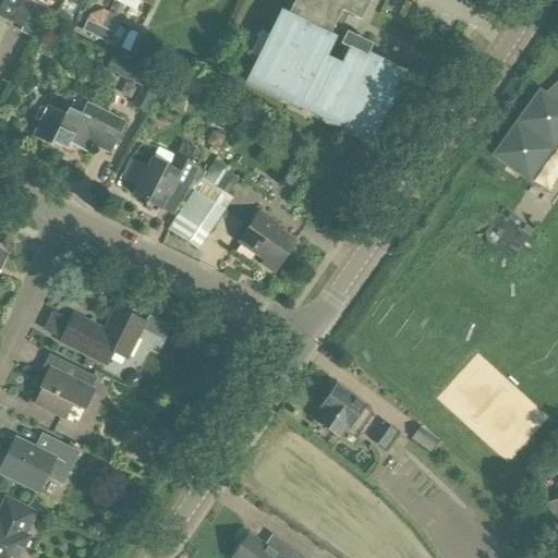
[(5,0),(0,13),(0,16),(22,28),(36,0),(5,0)]
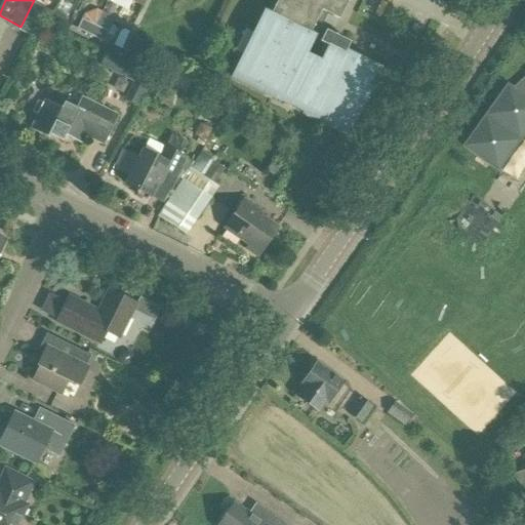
[(238,81),(277,99),(303,112),(303,113),(341,131),(351,114),(356,117),(370,87),(365,85),(373,68),(345,53),(350,42),(326,31),(320,42),(333,49),(321,73),(296,62),(321,11),(339,19),(349,0),(276,0),(278,1),(261,34),(255,31),(241,59),(247,63),(238,81)]
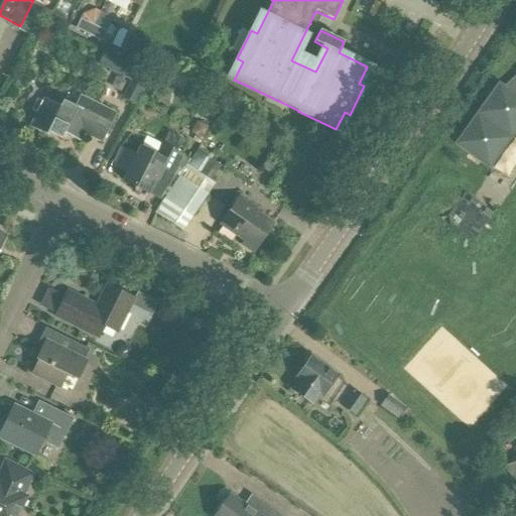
[(29,13),(20,32),(30,37),(39,18),(47,22),(51,12),(38,6),(34,15),(29,13)]
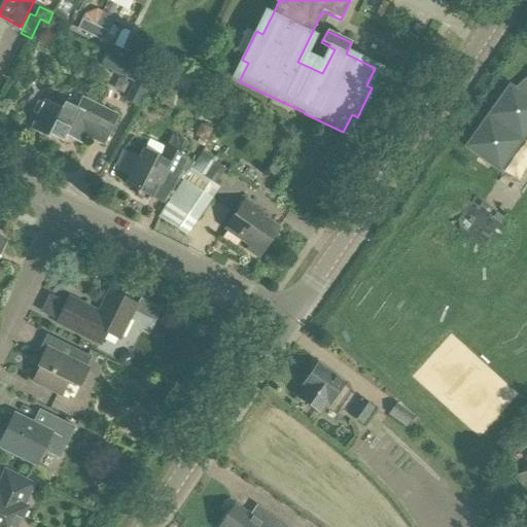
[(68,21),(53,12),(48,23),(64,30),(68,21)]
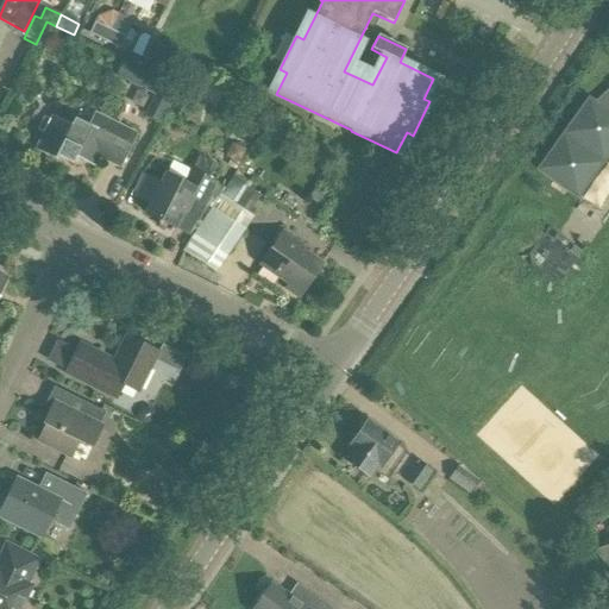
[(89,33),(105,42),(111,30),(95,23),(89,33)]
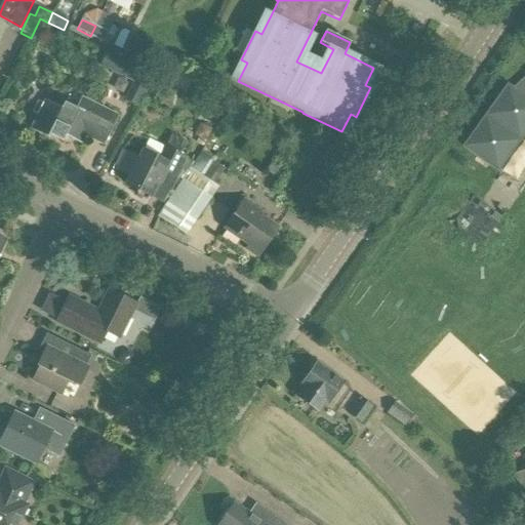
[(95,26),(90,36),(104,42),(109,33),(95,26)]
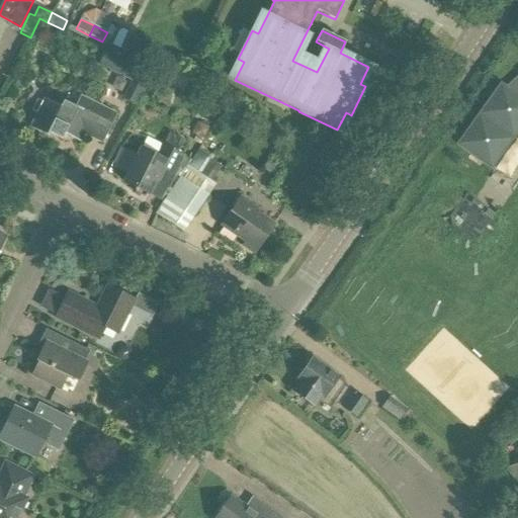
[(105,54),(99,66),(130,81),(127,86),(141,92),(149,76),(105,54)]
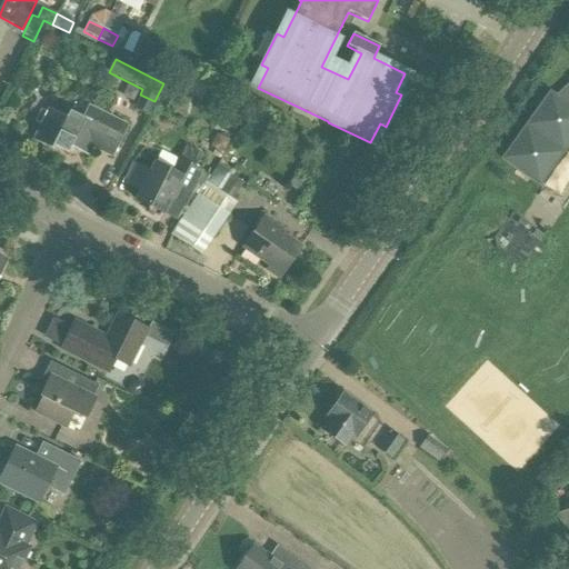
[(499,158),(538,186),(568,141),(568,81),(553,95),(548,91),(499,158)]
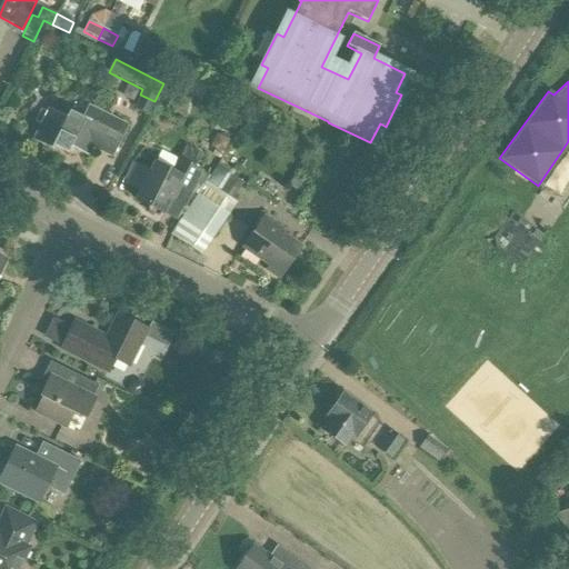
[(35,141),(53,151),(56,148),(68,155),(71,149),(88,157),(93,148),(113,159),(129,127),(89,107),(83,119),(70,112),(67,119),(50,110),(35,141)]
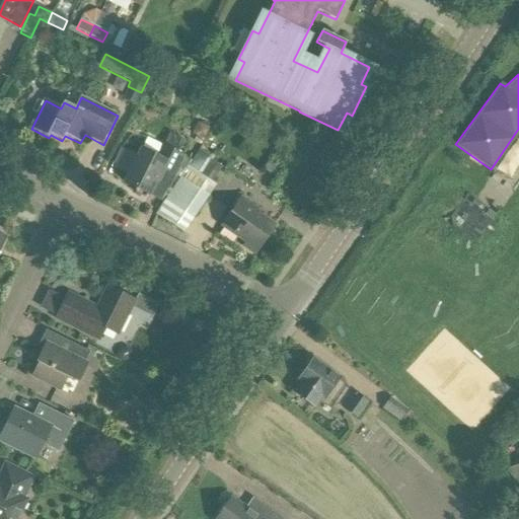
[(198,123),(193,132),(206,139),(211,130),(198,123)]
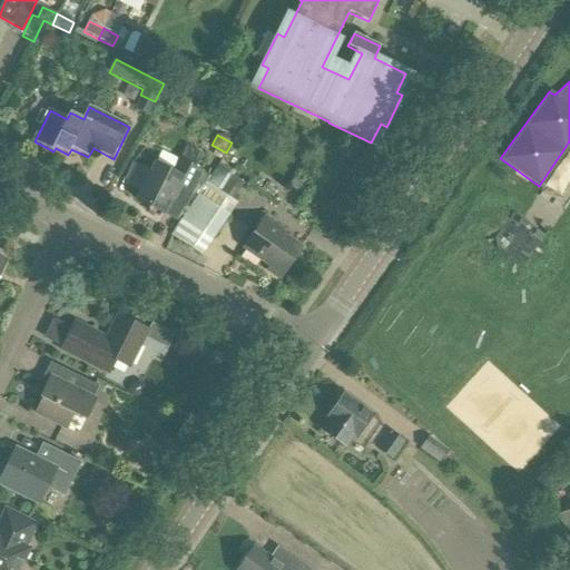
[(157,165),(151,174),(138,166),(128,186),(141,194),(137,202),(147,206),(149,210),(158,215),(163,214),(164,215),(176,192),(189,199),(204,173),(180,160),(174,174),(157,165)]
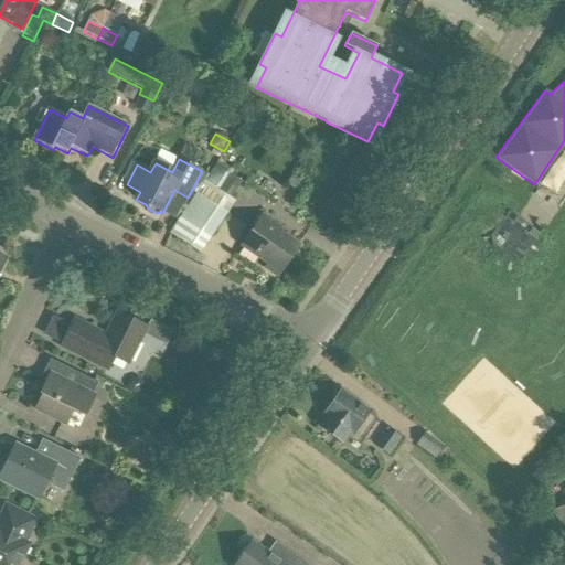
[(171,233),(201,253),(227,214),(196,193),(171,233)]
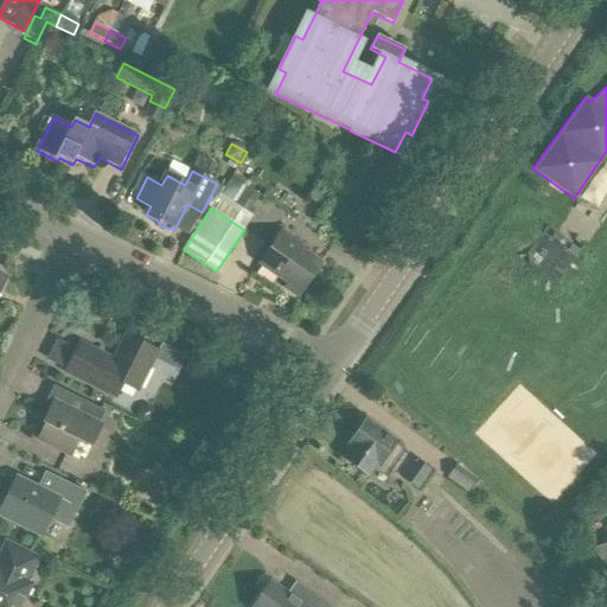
[(259,264),(288,283),(285,288),(298,298),(321,263),(301,249),(304,247),(282,231),(259,264)]
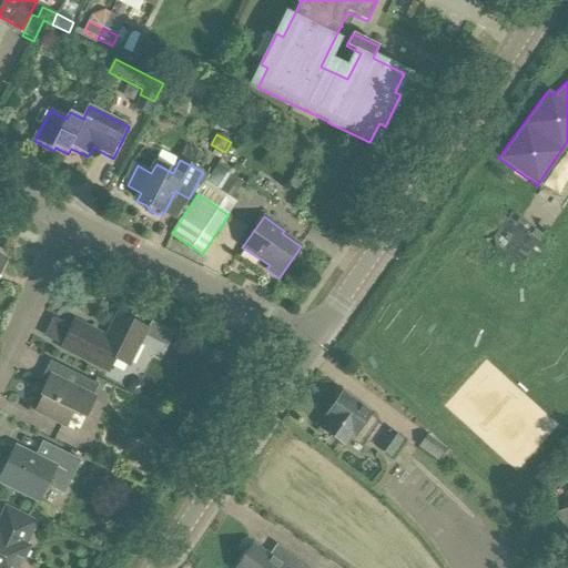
[(44,340),(62,348),(61,350),(108,372),(114,358),(130,366),(148,330),(118,315),(107,336),(75,322),(71,330),(53,321),(44,340)]
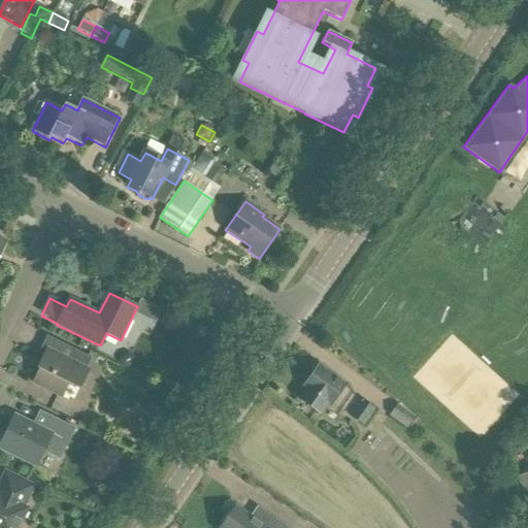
[(33,383),(61,397),(68,384),(78,389),(89,370),(87,369),(92,358),(46,336),(41,348),(46,351),(37,368),(39,369),(33,383)]
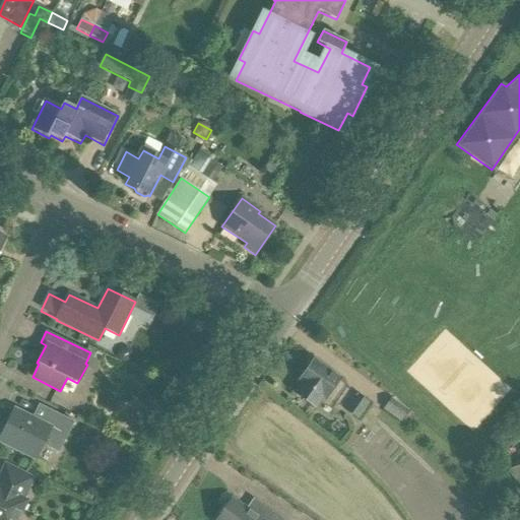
[(295,392),(316,407),(320,402),(331,409),(347,386),(338,380),(339,379),(314,361),(299,382),(301,383),(295,392)]
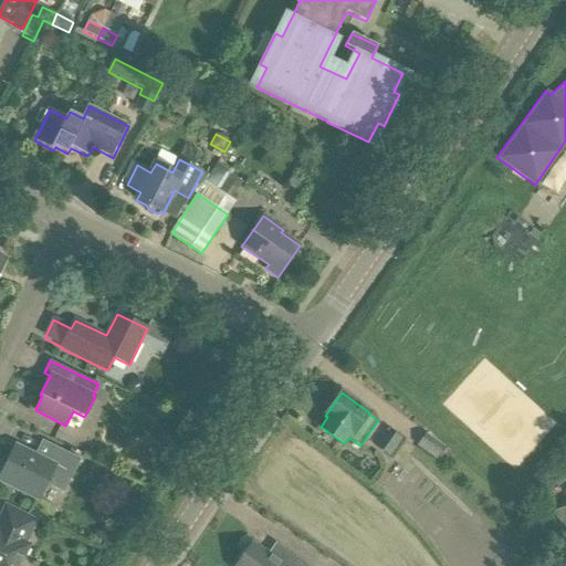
[(375,447),(388,457),(401,439),(387,429),(375,447)]
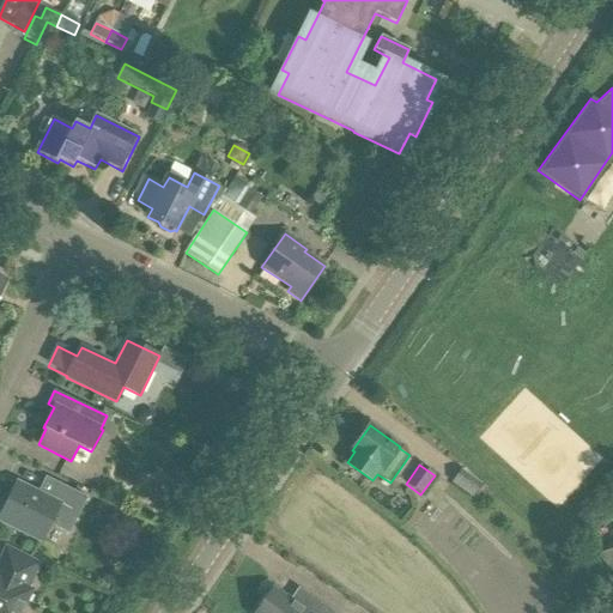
[(451,483),(473,498),(483,484),(461,469),(451,483)]
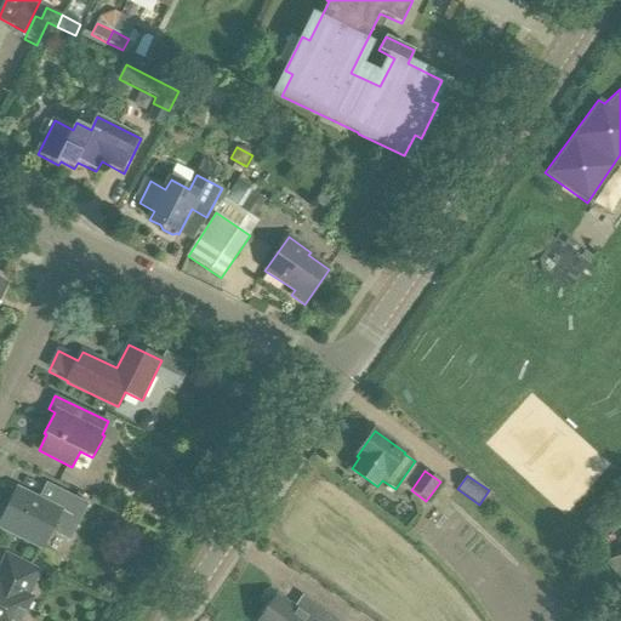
[(0,522),(0,527),(43,548),(51,531),(70,541),(89,505),(57,489),(49,505),(17,489),(0,522)]
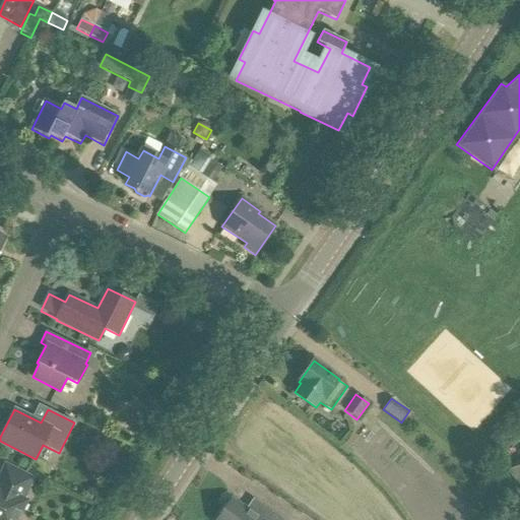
[(519,459),(508,469),(519,484),(519,459)]
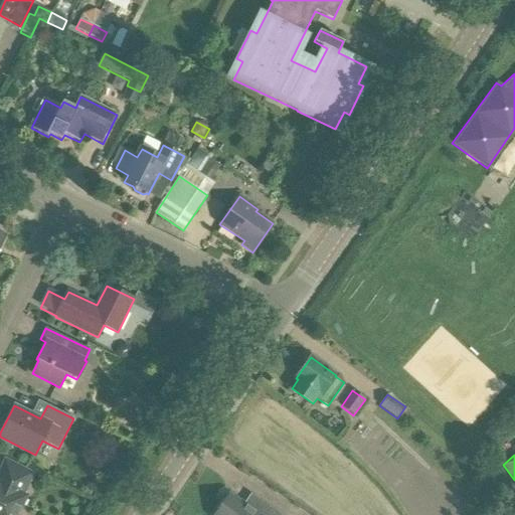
[(0,514),(16,514),(26,497),(22,495),(32,475),(5,461),(0,472),(0,514)]
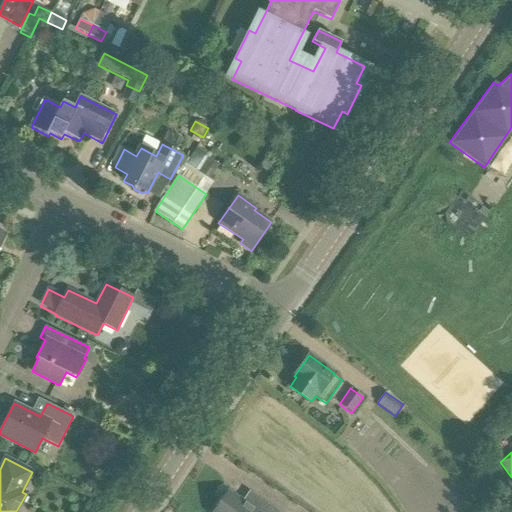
[(277,511),(257,498),(250,508),(227,492),(213,511),(277,511)]
